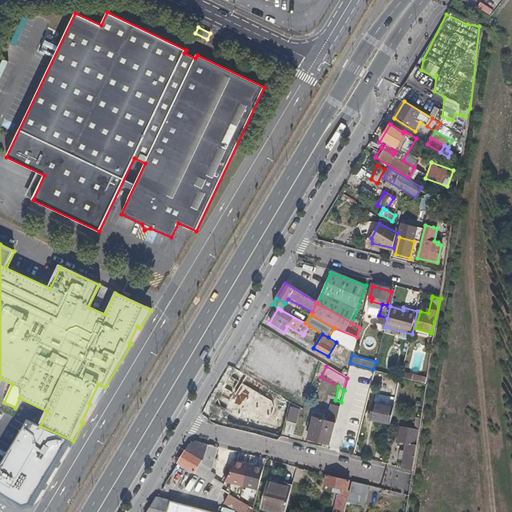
[(396,407),(398,402),(377,397),(376,402),(396,407)]
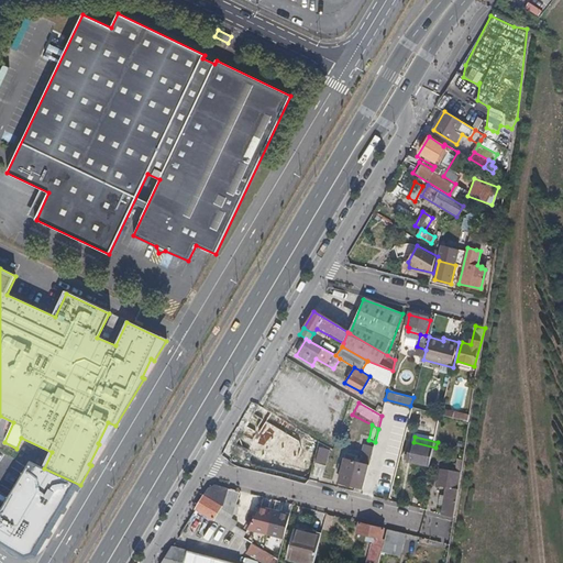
[(431,466),(435,448),(414,442),(409,461),(431,466)]
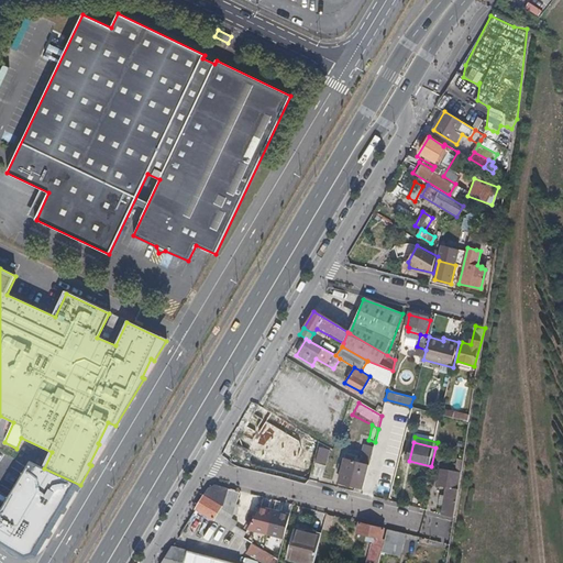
[(363,488),(373,449),(365,446),(361,463),(355,462),(356,459),(345,456),(343,465),(340,464),(338,473),(341,474),(339,482),(355,487),(363,488)]
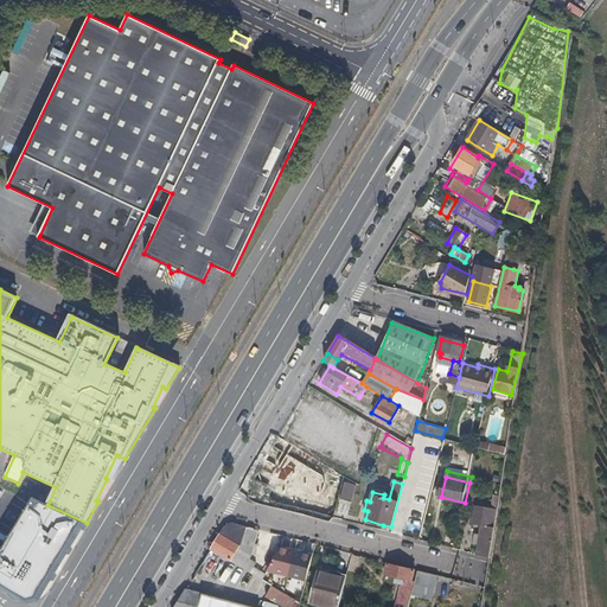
[(356,485),(344,483),(339,500),(351,504),(356,485)]
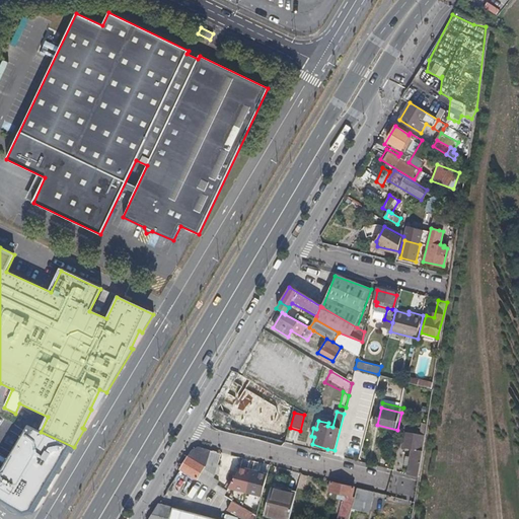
[(420,477),(426,437),(408,433),(404,449),(415,452),(411,474),(420,477)]
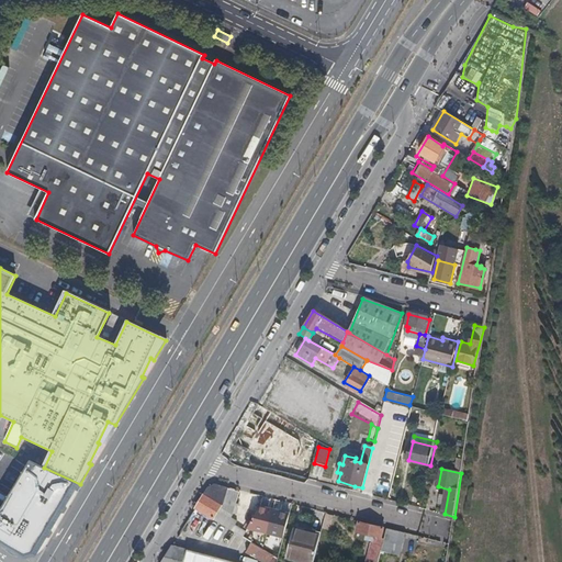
[(233,516),(236,507),(234,506),(238,493),(236,492),(236,491),(215,485),(206,487),(194,508),(246,540),(250,542),(251,537),(234,526),(235,524),(227,520),(231,515),(233,516)]
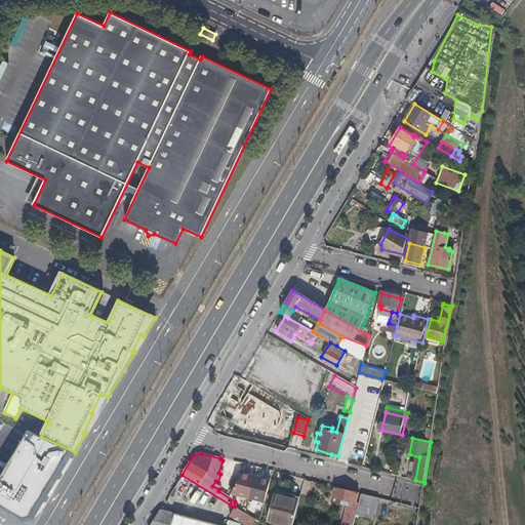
[(264,502),(269,481),(242,475),(237,495),(264,502)]
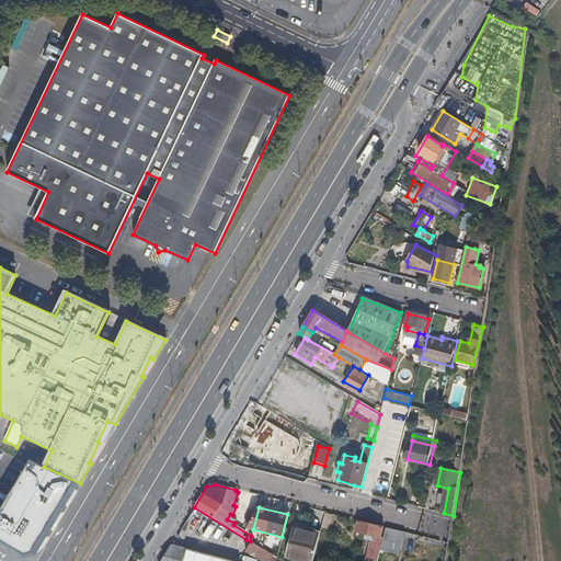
[(321,525),(296,518),(295,523),(320,529),(321,525)]
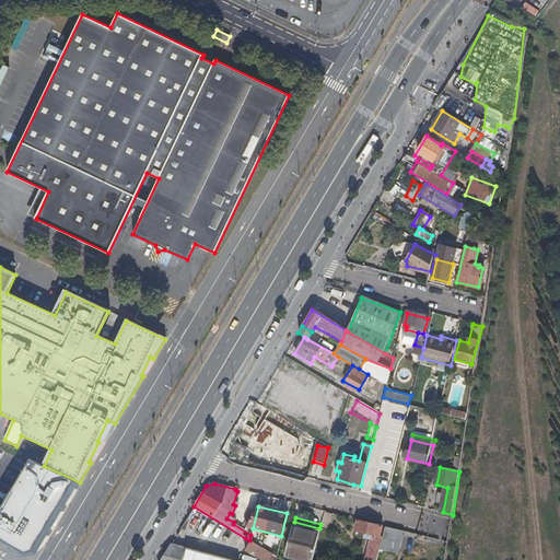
[(380,537),(383,526),(356,520),(353,531),(370,535),(363,559),(375,559),(378,549),(382,538),(380,537)]
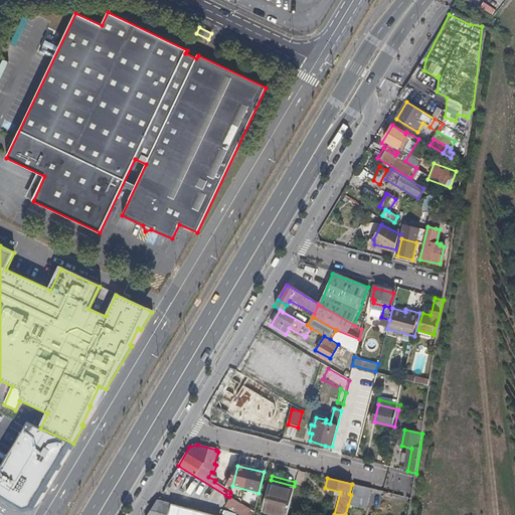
[(277,514),(287,514),(294,486),(271,480),(263,511),(277,514)]
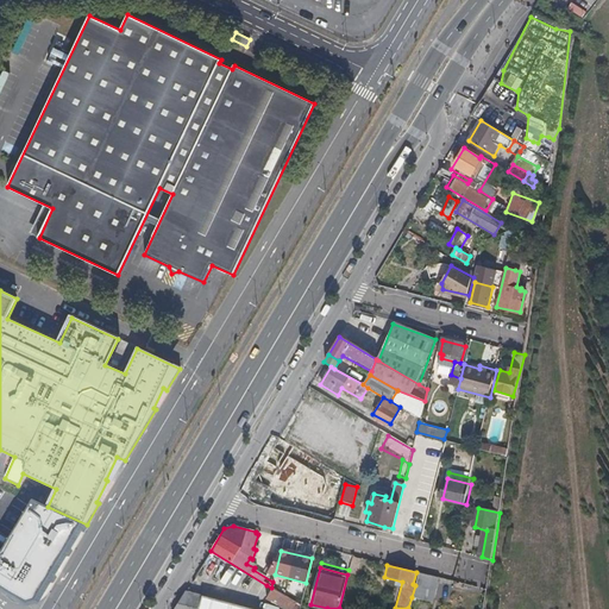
[(433,602),(440,578),(419,572),(415,585),(412,597),(433,602)]
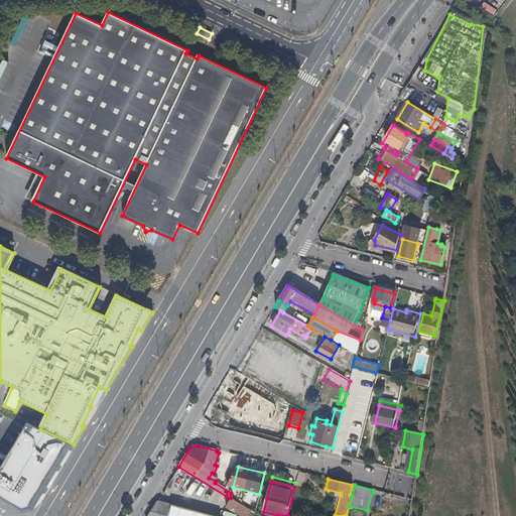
[(230,498),(226,496),(221,505),(239,515),(253,515),(254,513),(230,498)]
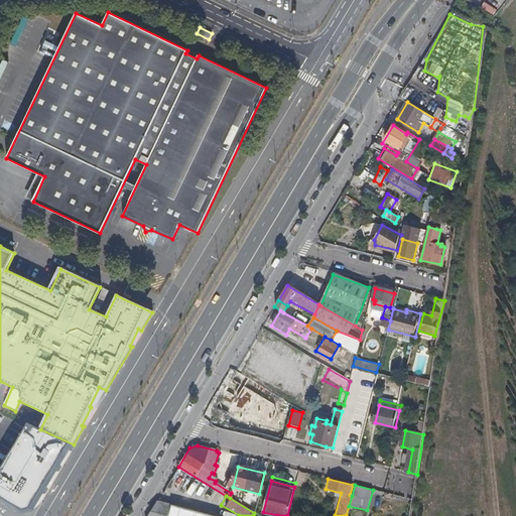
[(167,515),(170,506),(157,503),(149,515),(167,515)]
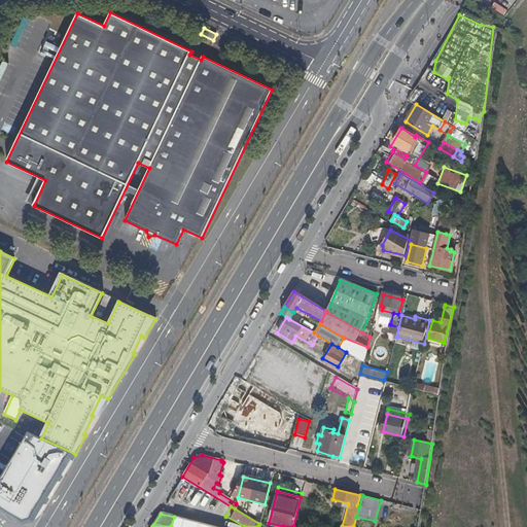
[(214,526),(174,517),(171,526),(214,526)]
